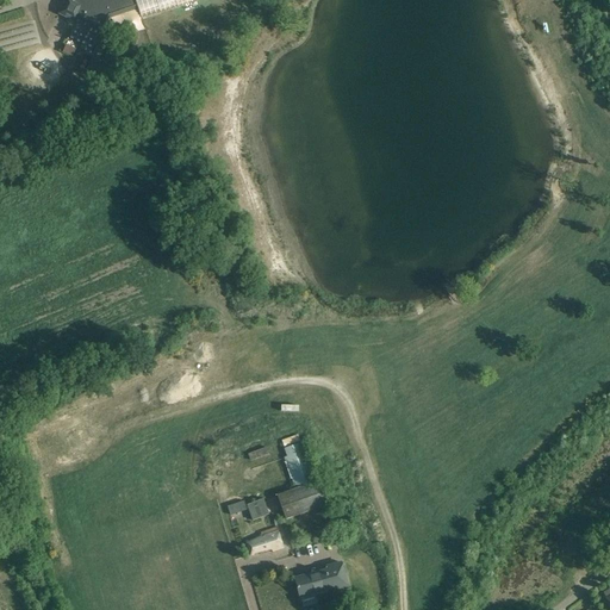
[(72,0),(68,7),(70,13),(75,16),(89,23),(136,7),(137,7),(139,13),(141,19),(142,18),(193,0),(72,0)]
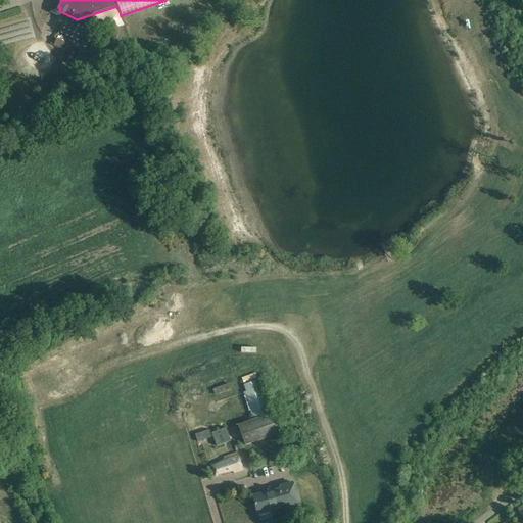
[(61,36),(86,43),(88,34),(64,27),(61,36)]
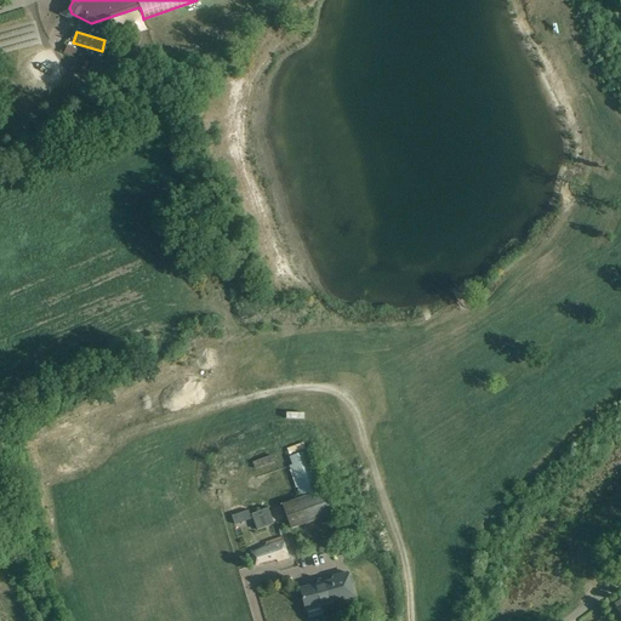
[(64,52),(74,57),(79,49),(69,44),(64,52)]
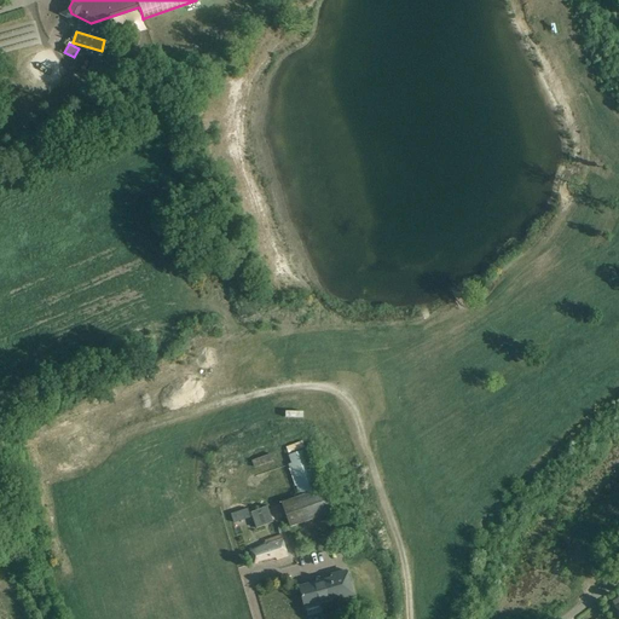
[(305,440),(287,446),(289,453),(306,449),(305,440)]
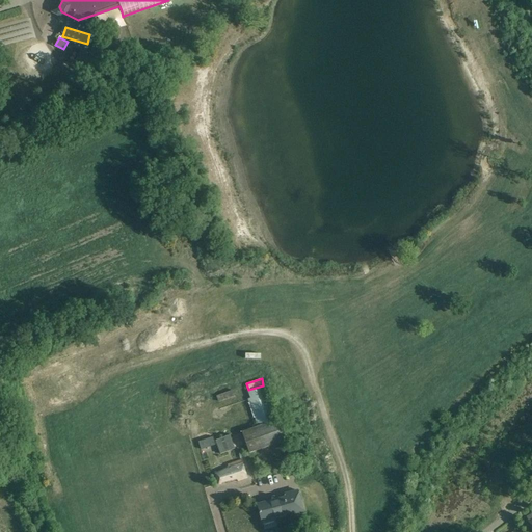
[(277,420),(264,386),(247,392),(250,399),(247,400),(257,426),(241,432),(241,433),(249,454),(287,441),(278,419),(277,420)]
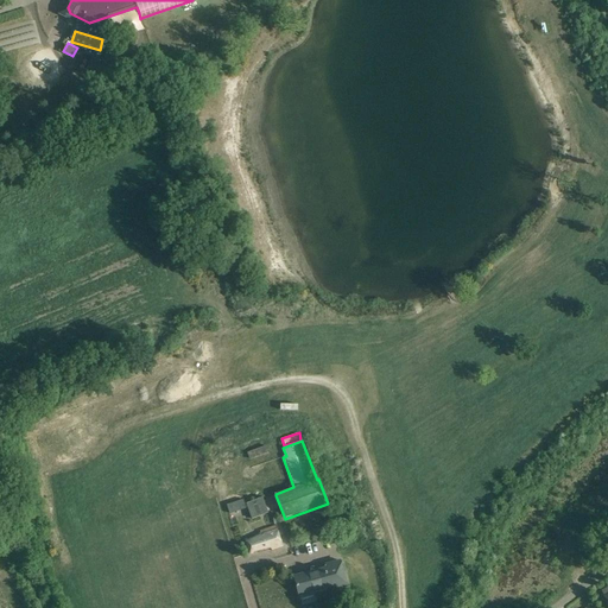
[(246,504),(252,519),(260,515),(254,500),(246,504)]
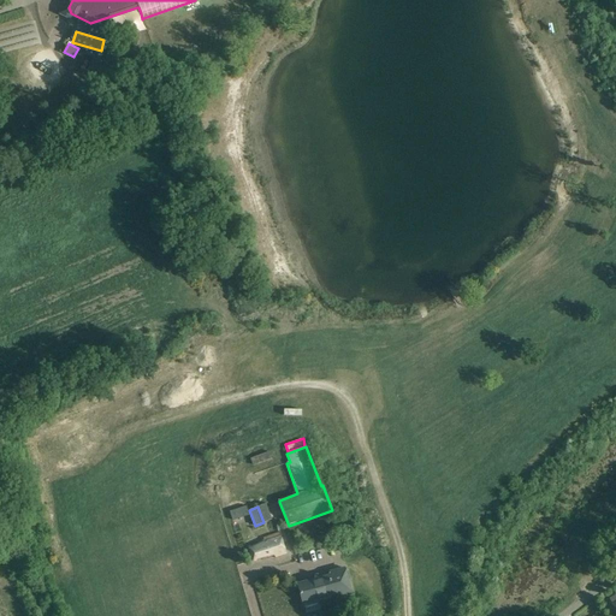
[(286,555),(278,533),(267,537),(268,539),(249,549),(253,561),(274,555),(276,558),(286,555)]
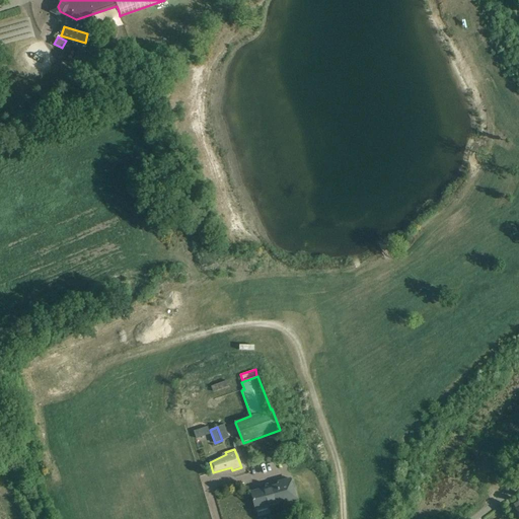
[(15,462),(11,454),(0,459),(0,464),(2,469),(15,462)]
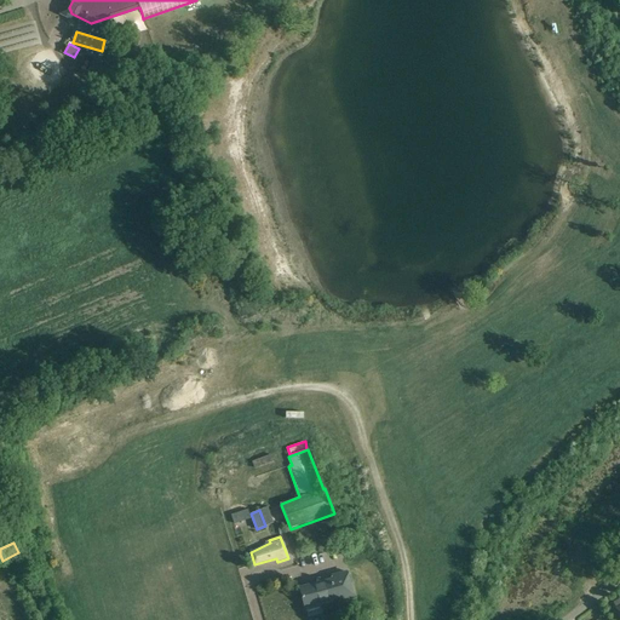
[(354,598),(346,572),(332,575),(333,579),(299,587),(304,603),(317,600),(320,603),(340,598),(342,601),(354,598)]
